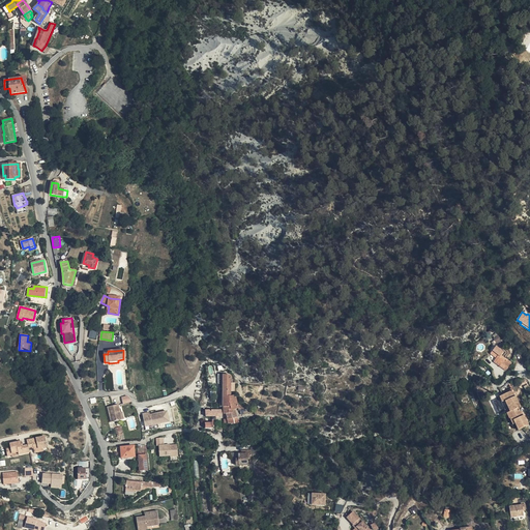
[(498,356),(495,360),(500,364),(499,366),(505,372),(511,362),(501,355),(500,357),(498,356)]
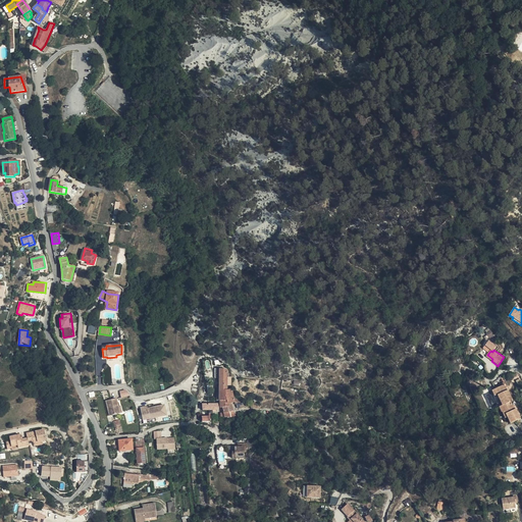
[(219,390),(227,390),(227,369),(219,369),(219,378),(219,383),(219,390)]
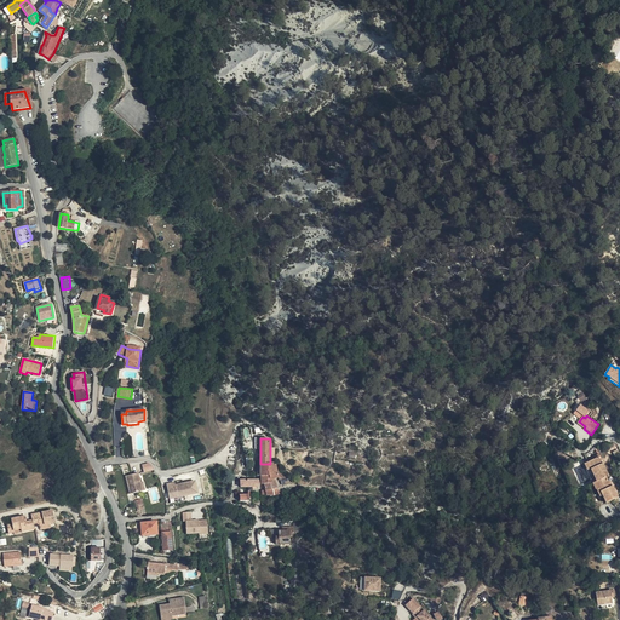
[(292,465),(291,463),(292,461),(283,453),(281,457),(291,466),(292,465)]
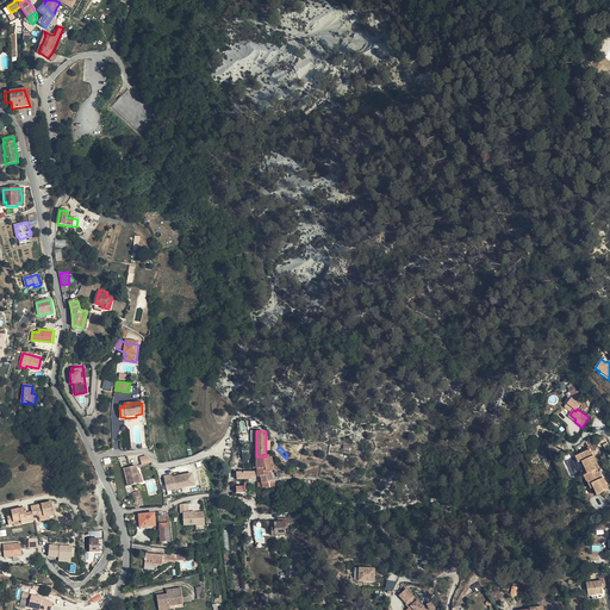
[(578,455),(582,461),(586,474),(583,475),(586,481),(589,480),(592,487),(596,496),(608,490),(603,479),(601,480),(599,475),(596,470),(598,468),(593,456),(592,456),(590,449),(578,455)]
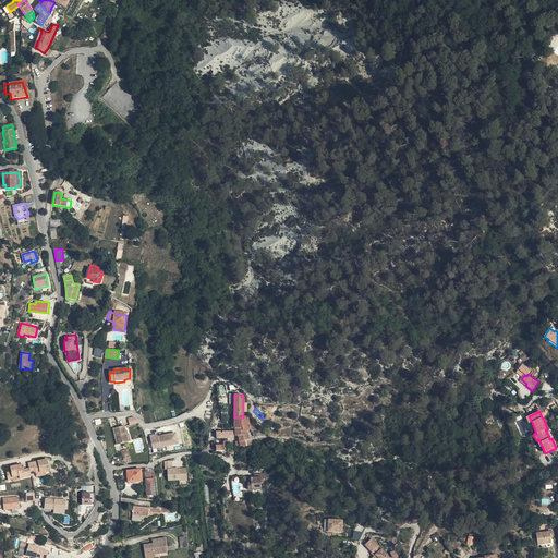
[(128,417),(131,425),(138,422),(136,415),(128,417)]
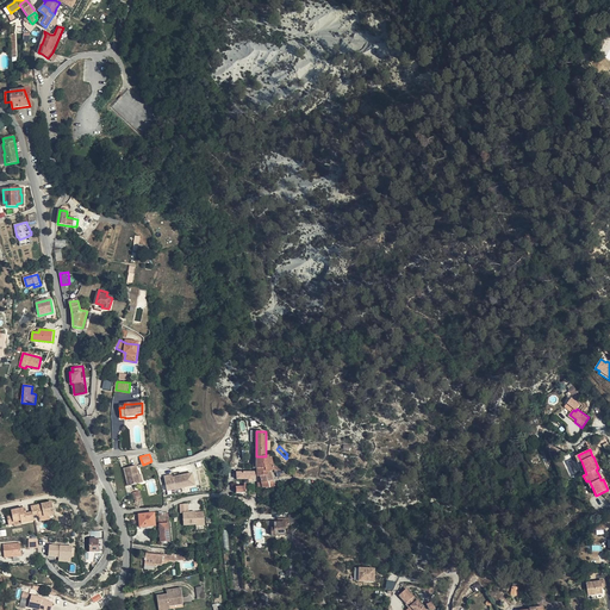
[(274,470),(273,466),(271,455),(266,456),(256,456),(256,468),(257,468),(257,474),(271,471),(274,470)]
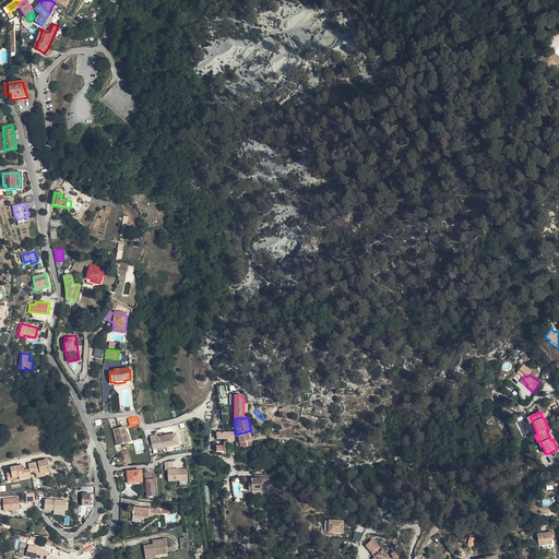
[(118,445),(129,442),(127,436),(125,427),(114,430),(118,445)]
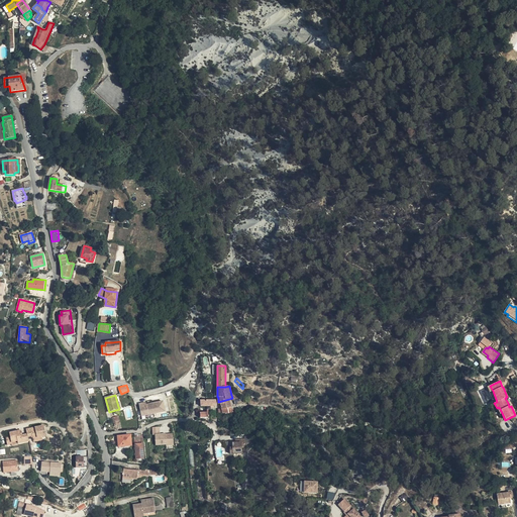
[(221,410),(222,413),(227,413),(228,413),(227,409),(231,408),(229,399),(218,402),(218,404),(220,404),(221,410)]
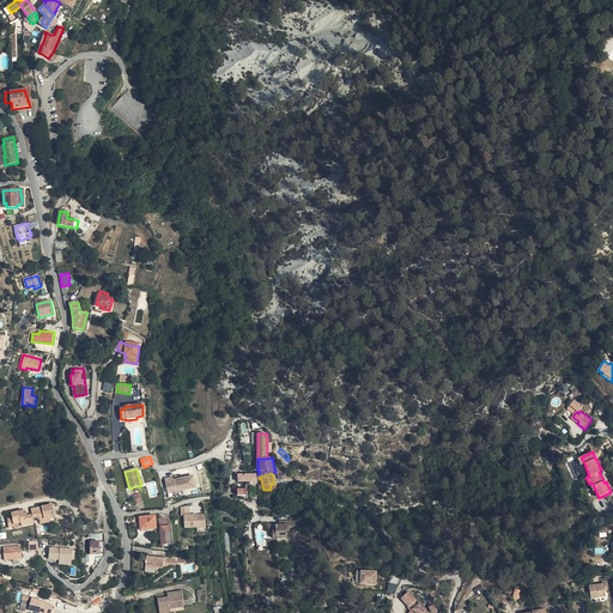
[(176,477),(168,479),(170,493),(199,489),(196,477),(184,478),(184,479),(177,480),(176,477)]
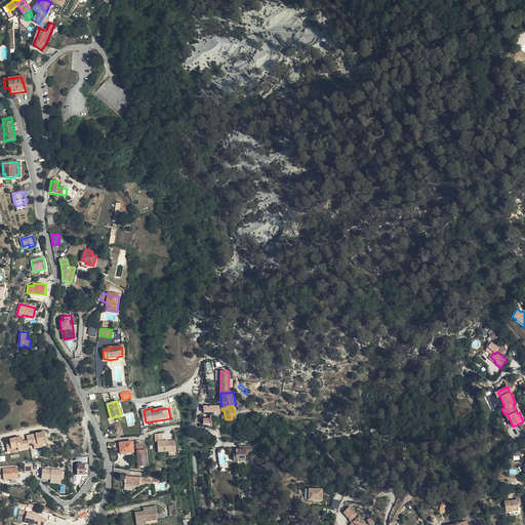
[(22,442),(21,440),(21,438),(9,440),(10,444),(6,445),(7,452),(11,451),(11,452),(29,448),(29,444),(33,443),(34,447),(38,446),(38,444),(42,443),(46,443),(44,433),(27,436),(28,441),(23,442),(22,442)]
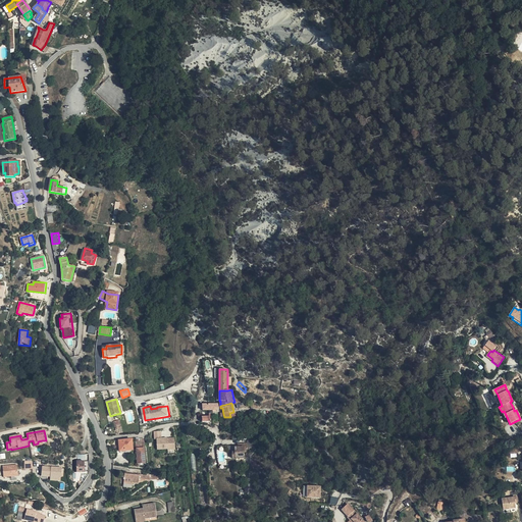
[(162,437),(157,437),(158,449),(168,448),(168,450),(176,449),(175,436),(168,437),(168,436),(162,437)]
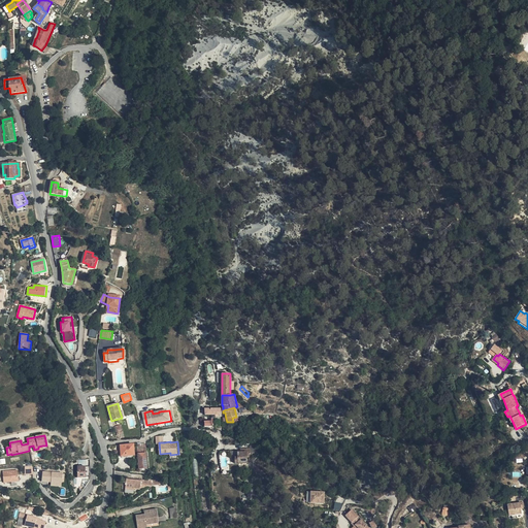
[(122,456),(135,455),(134,444),(122,446),(122,456)]
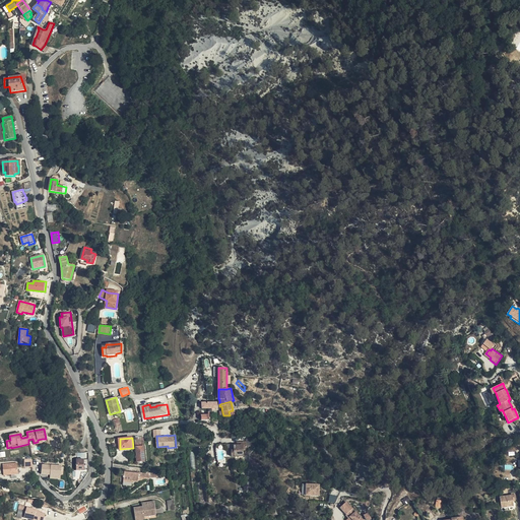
[(143,438),(135,438),(137,462),(145,461),(143,438)]
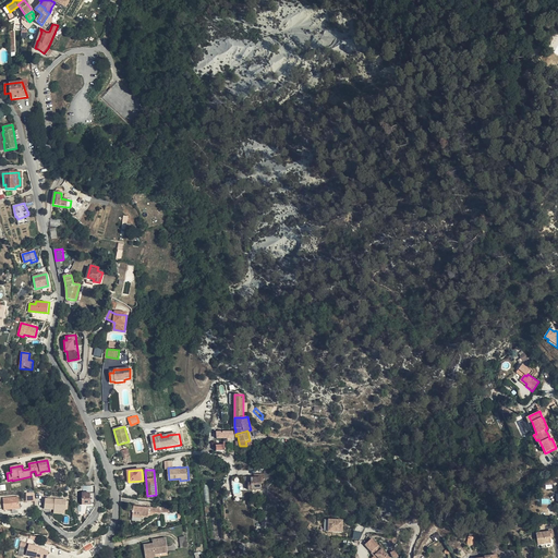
[(261,489),(261,478),(251,478),(251,483),(249,484),(249,490),(261,489)]
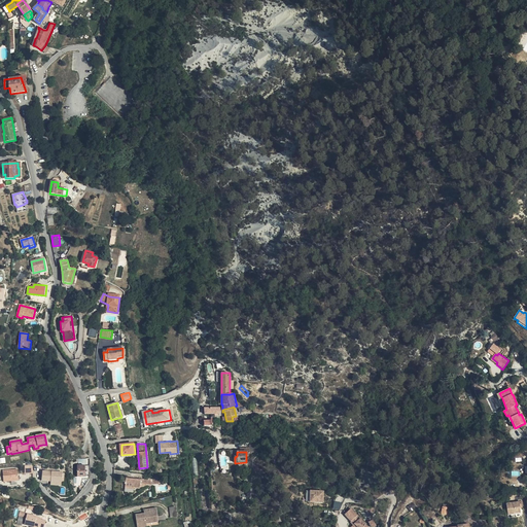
[(18,468),(3,469),(4,481),(19,480),(18,468)]
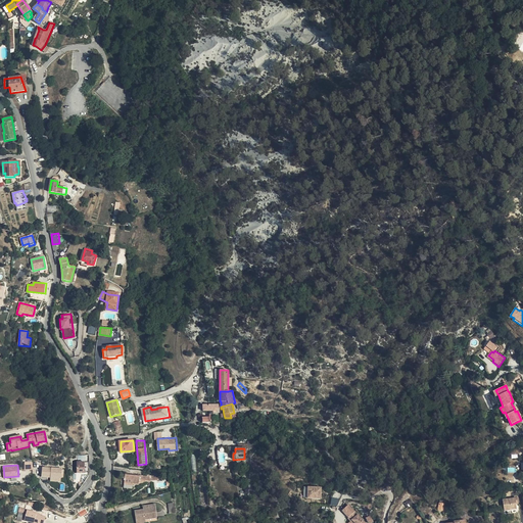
[(43,466),(42,476),(51,477),(51,480),(61,481),(62,468),(43,466)]
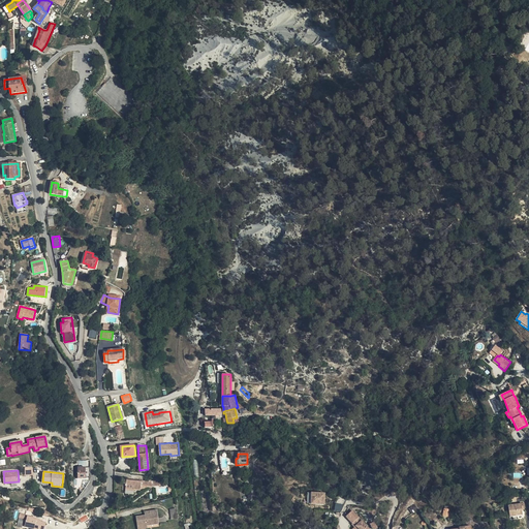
[(142,481),(127,480),(126,485),(125,485),(125,487),(126,486),(126,490),(134,491),(134,490),(141,491),(141,488),(142,481)]
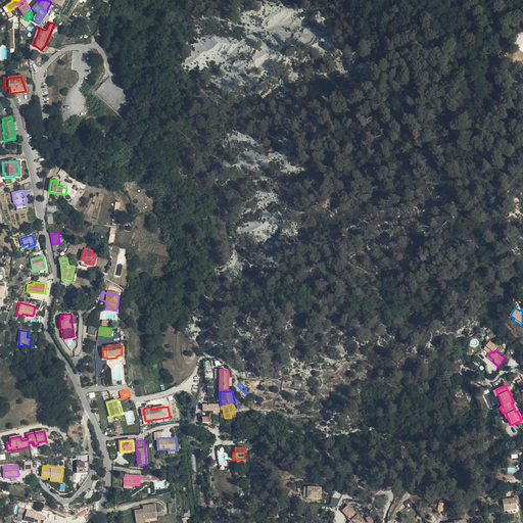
[(322,498),(322,488),(308,487),(307,498),(322,498)]
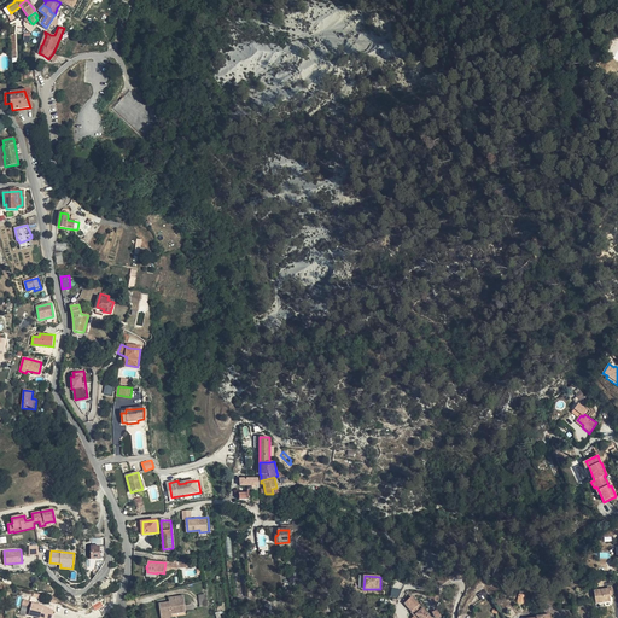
[(586,582),(573,577),(571,583),(584,587),(586,582)]
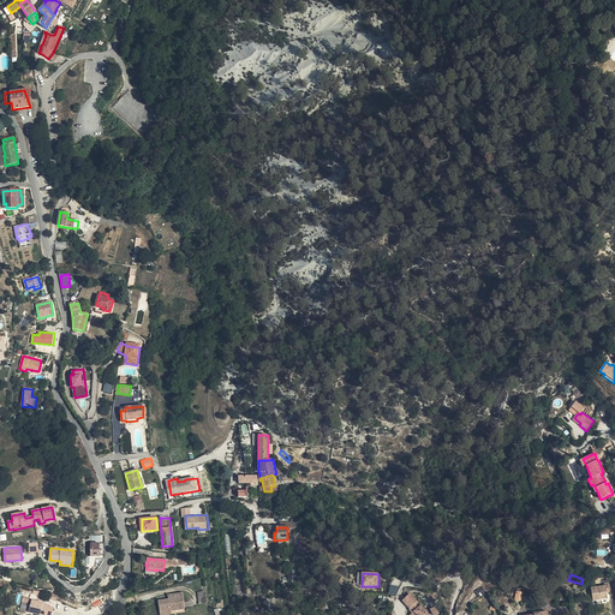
[(398,595),(399,585),(390,584),(389,593),(398,595)]
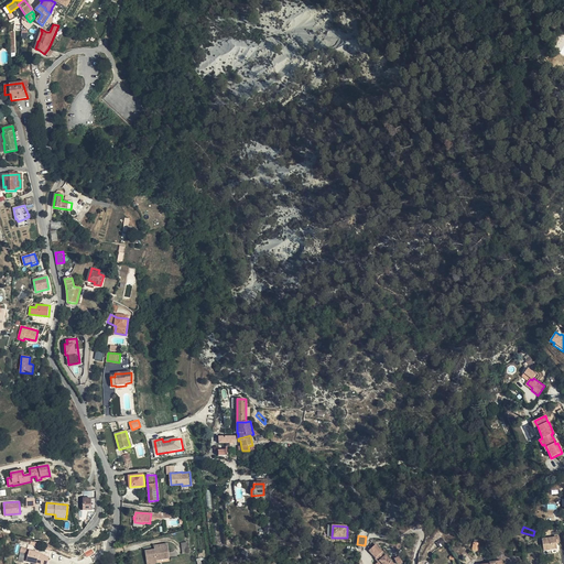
[(557,549),(556,544),(556,543),(559,542),(557,538),(542,539),(542,543),(540,544),(540,549),(543,548),(543,551),(557,549)]
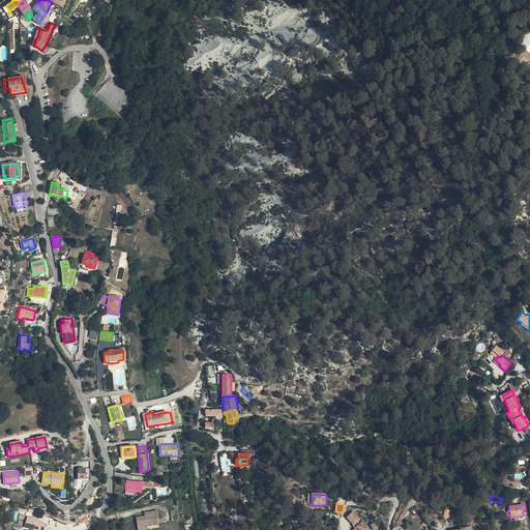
[(147,525),(147,527),(159,525),(157,511),(148,512),(149,517),(146,517),(137,518),(138,527),(147,525)]
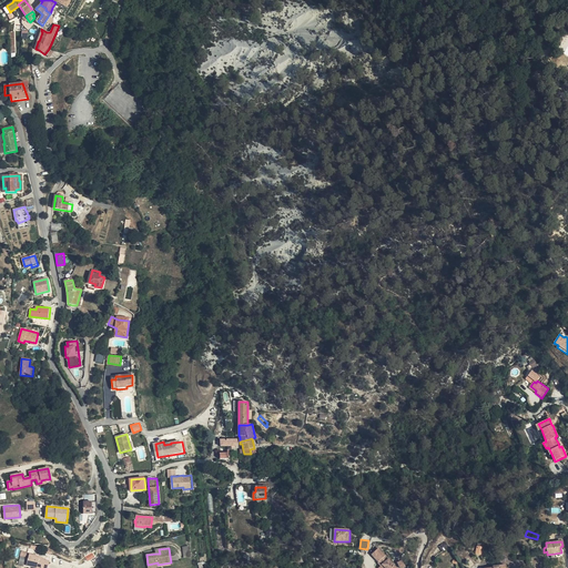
[(384,567),(396,567),(379,549),(373,555),(379,563),(378,564),(382,567),(383,566),(384,567)]
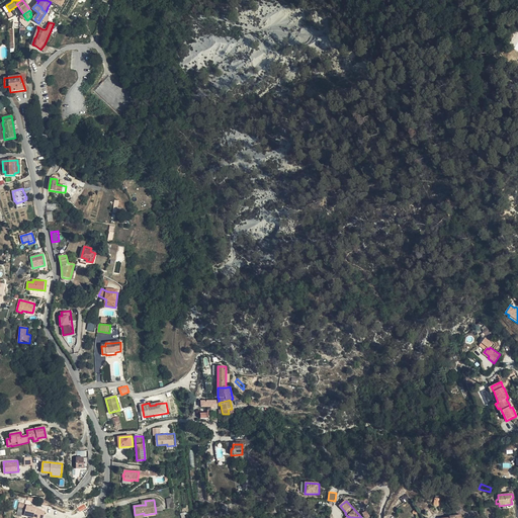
[(36,506),(27,504),(24,513),(33,515),(31,517),(42,517),(46,510),(39,509),(35,508),(36,506)]
